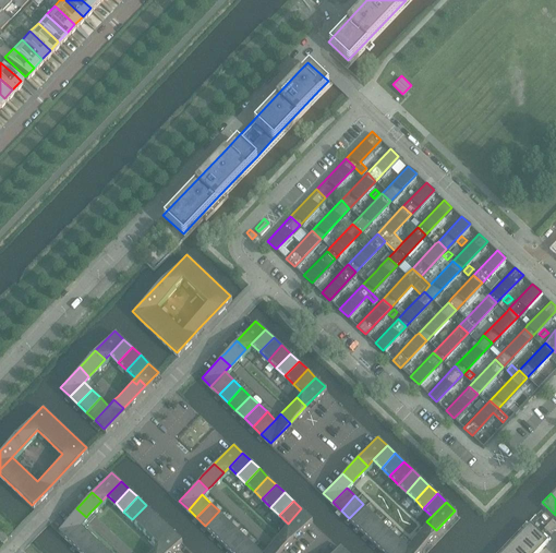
[(358,526),(372,512),(363,504),(349,518),(358,526)]
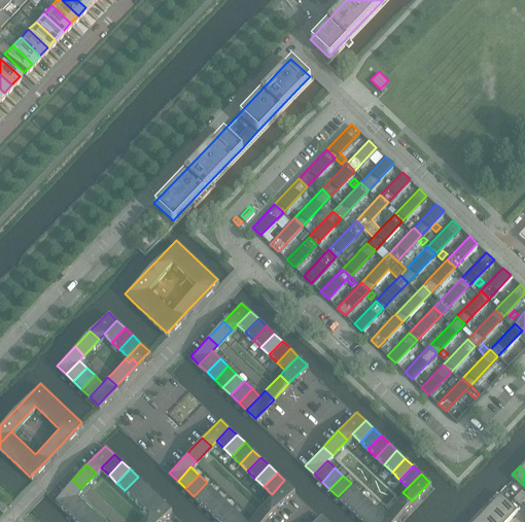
[(133,498),(145,484),(138,477),(125,490),(133,498)]
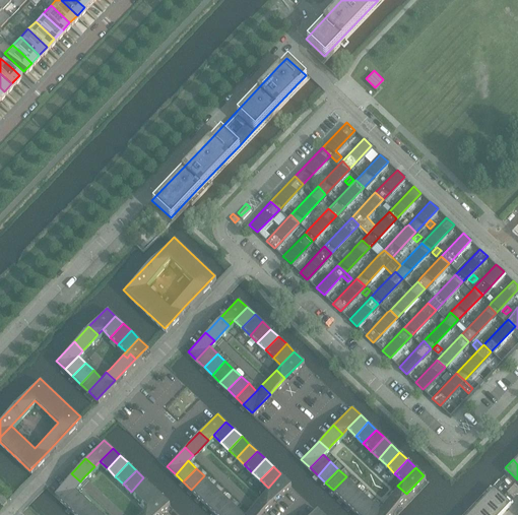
[(53,493),(62,501),(75,488),(80,481),(71,473),(53,493)]
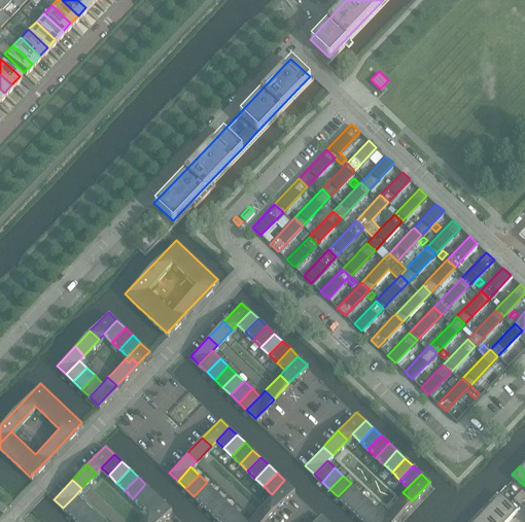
[(275,508),(293,488),(284,480),(272,494),(267,499),(275,508)]
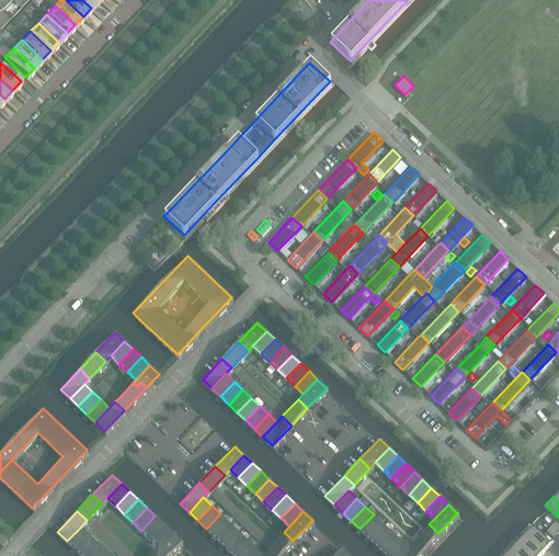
[(215,536),(229,521),(220,513),(206,529),(215,536)]
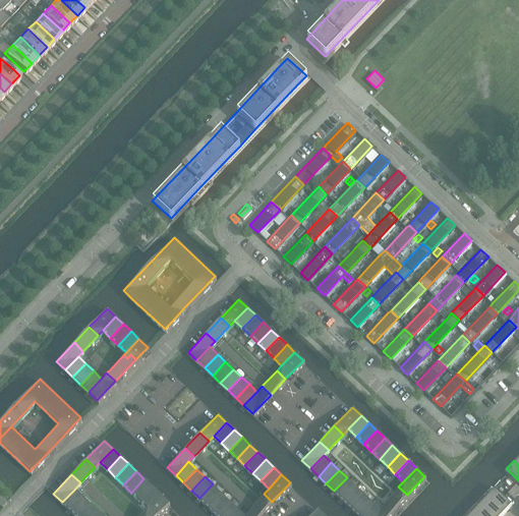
[(342,499),(355,484),(347,477),(334,491),(342,499)]
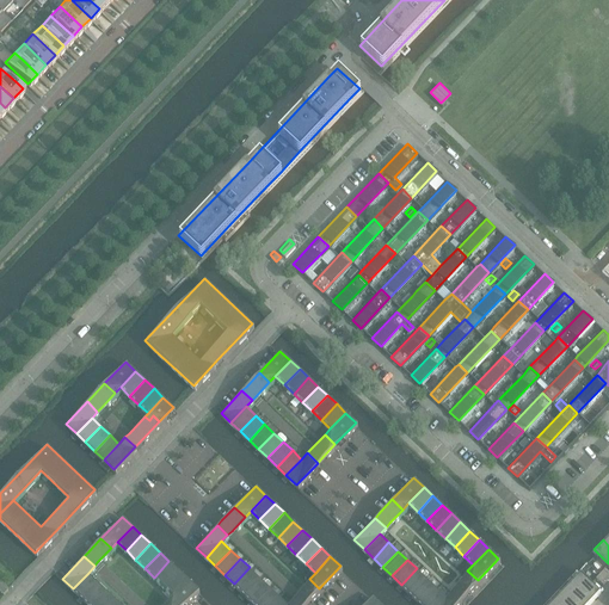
[(162,586),(178,570),(168,561),(154,578),(162,586)]
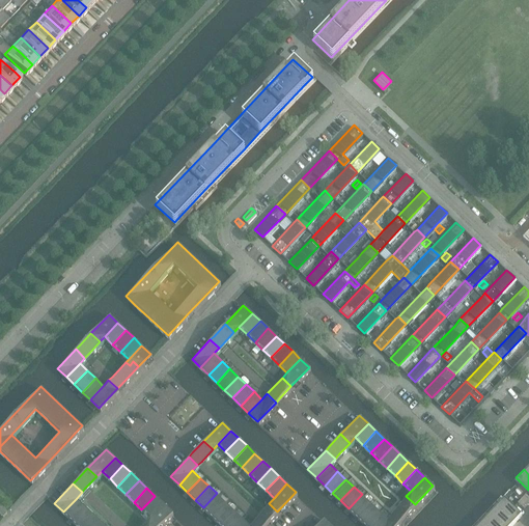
[(212,515),(224,501),(217,493),(203,507),(212,515)]
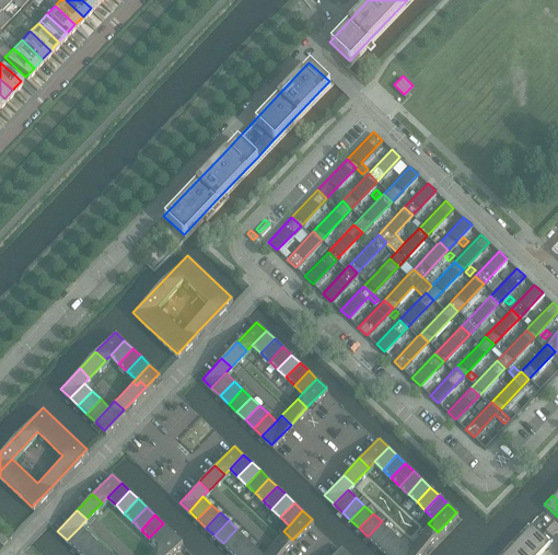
[(557,527),(550,520),(547,523),(555,530),(557,527)]
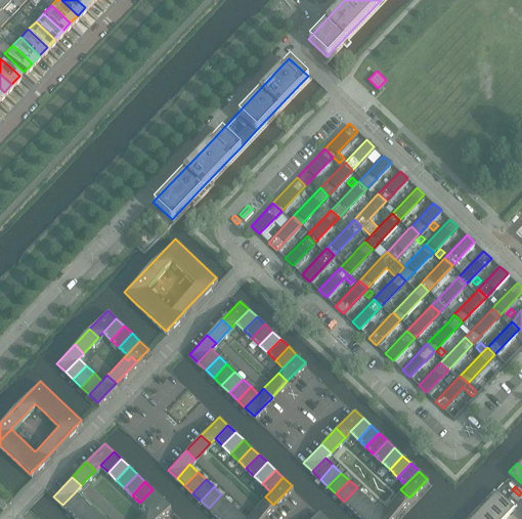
[(352,509),(364,495),(357,487),(344,502),(352,509)]
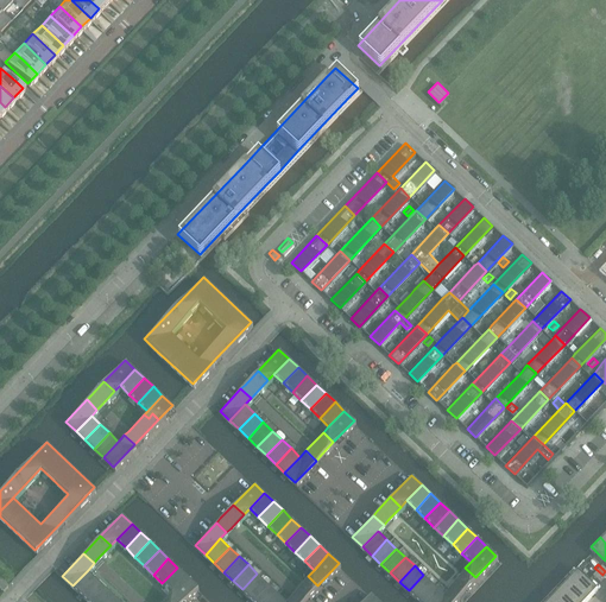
[(171,591),(187,576),(177,568),(162,583),(171,591)]
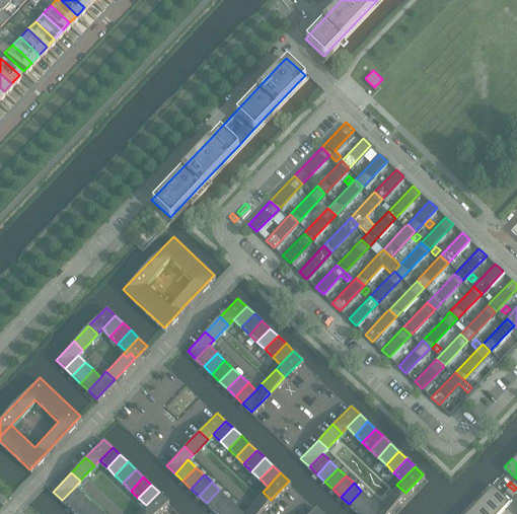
[(394,505),(405,493),(396,485),(385,497),(382,500),(390,508),(394,505)]
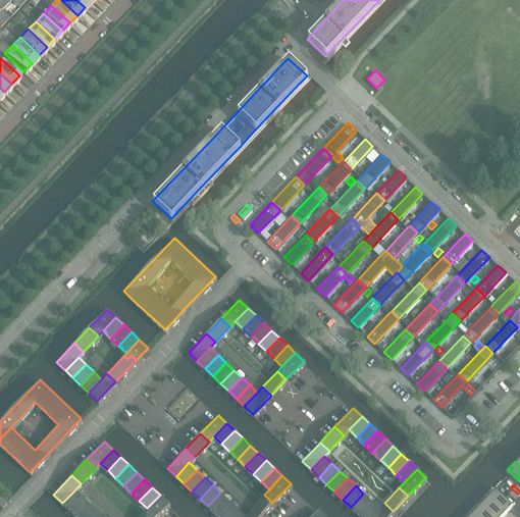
[(511,503),(503,495),(495,487),(486,496),(503,511),(511,503)]
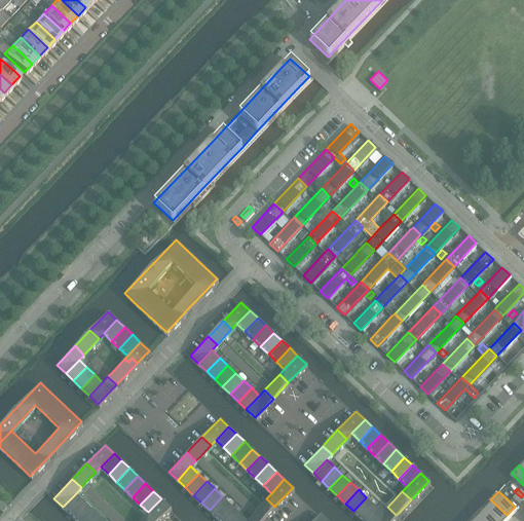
[(521,497),(514,491),(511,494),(517,500),(521,497)]
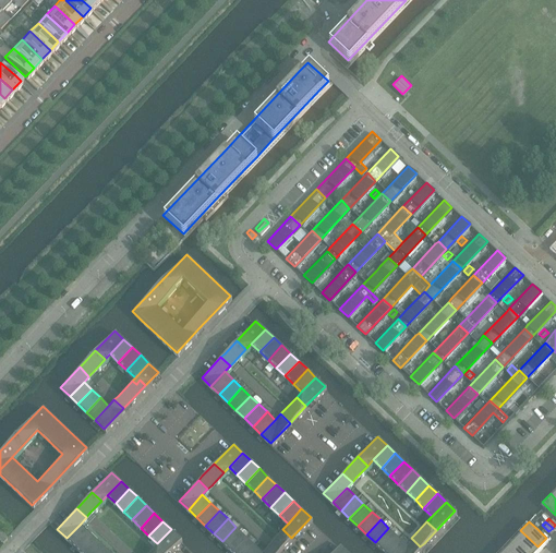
[(75,545),(88,531),(81,524),(67,538),(75,545)]
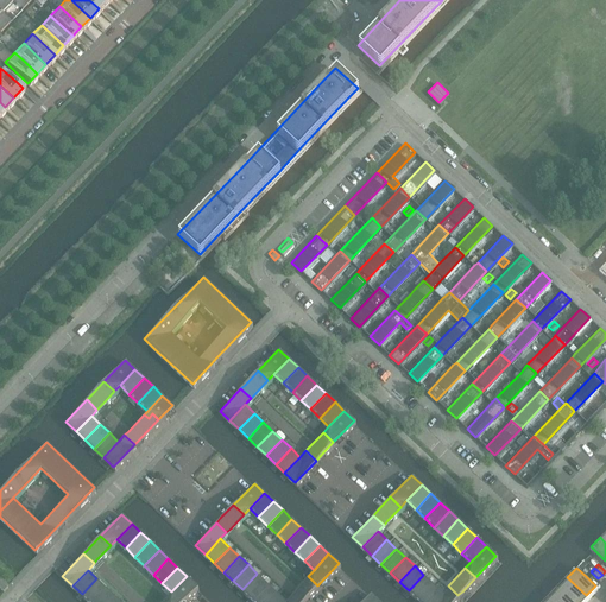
[(251,599),(266,582),(257,574),(242,589),(251,599)]
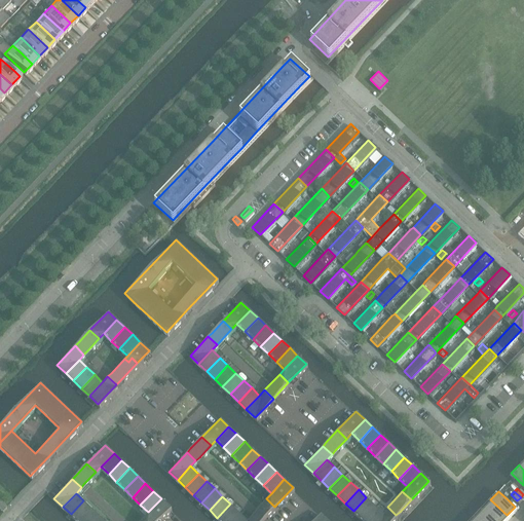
[(361,518),(374,505),(366,497),(353,511),(361,518)]
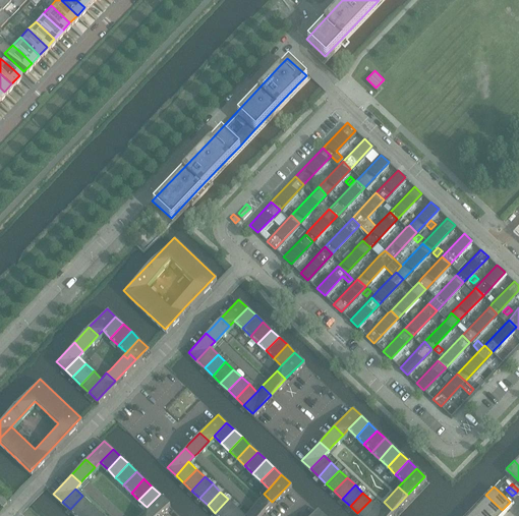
[(146,515),(155,515),(168,502),(160,494),(147,507),(141,512),(146,515)]
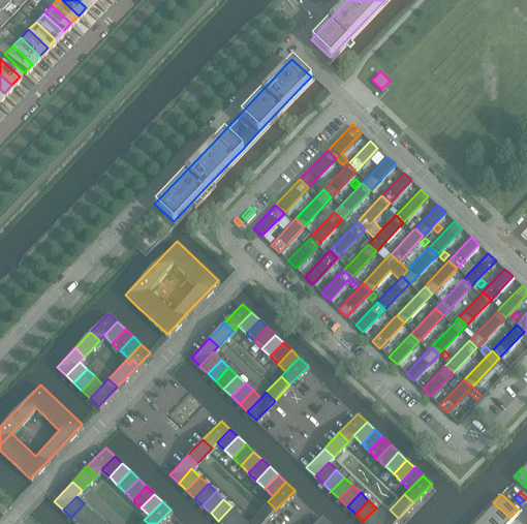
[(261,523),(265,521),(276,510),(268,501),(256,513),(253,517),(260,523),(261,523)]
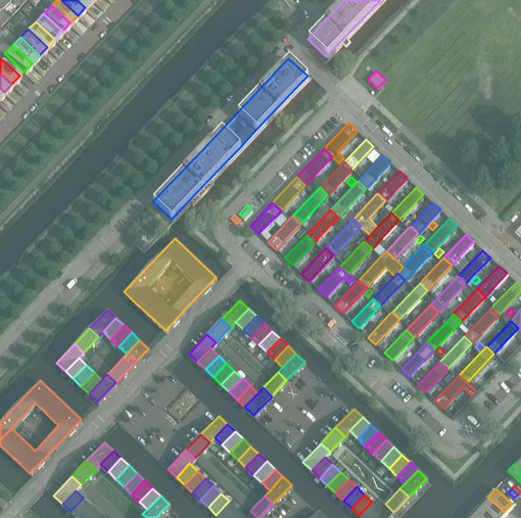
[(498,517),(504,512),(487,497),(479,504),(493,517),(498,517)]
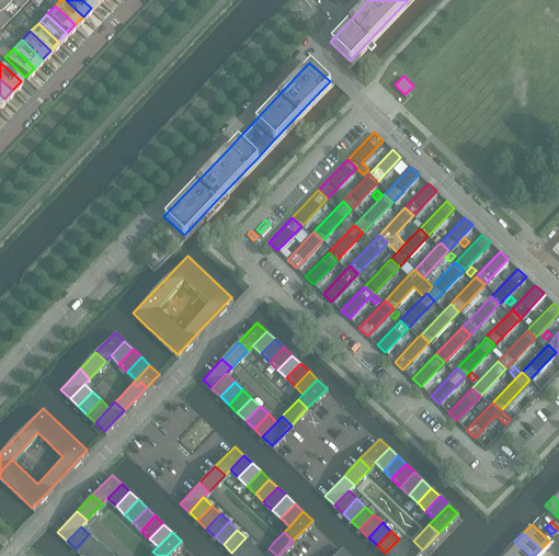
[(82,555),(83,555),(98,542),(89,534),(76,548),(82,555)]
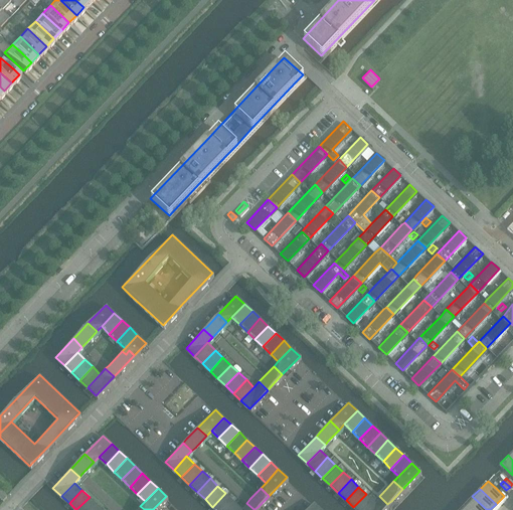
[(215,509),(223,509),(233,501),(225,493),(212,507),(215,509)]
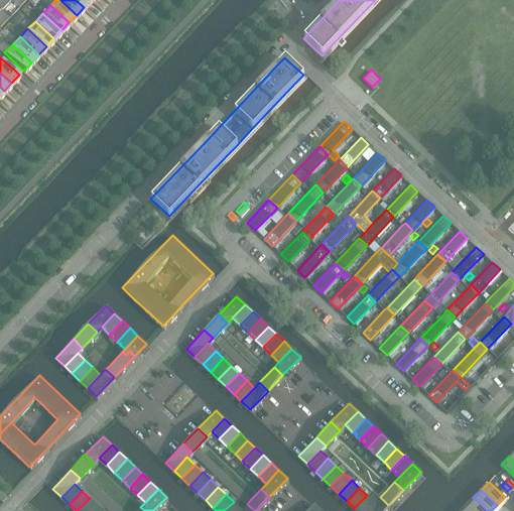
[(356,510),(366,510),(375,502),(367,495),(354,508),(356,510)]
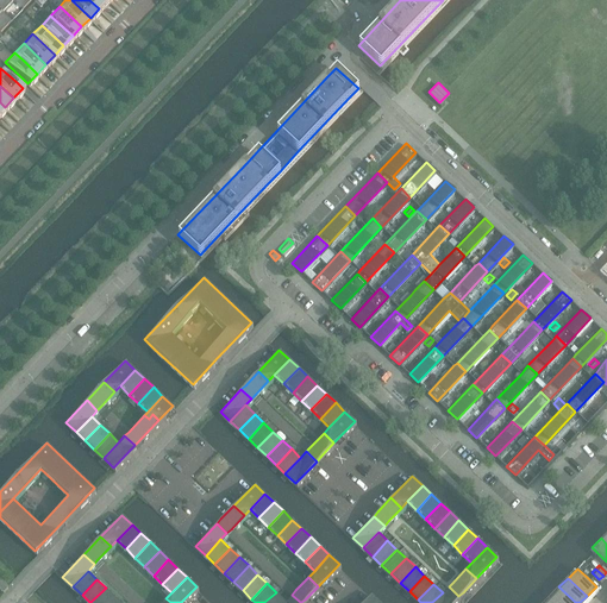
[(452,602),(458,596),(449,586),(443,592),(432,602),(452,602)]
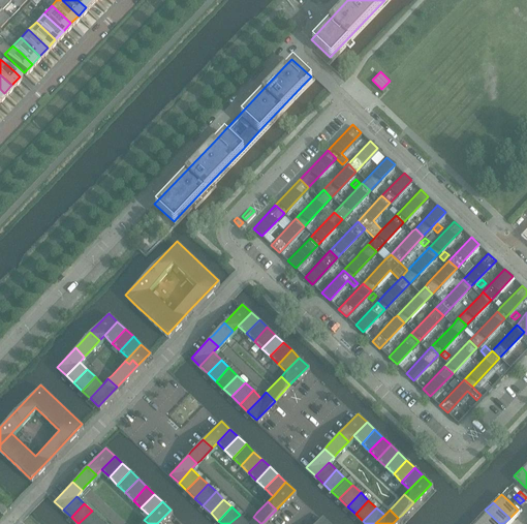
[(499,523),(485,510),(477,518),(484,523),(499,523)]
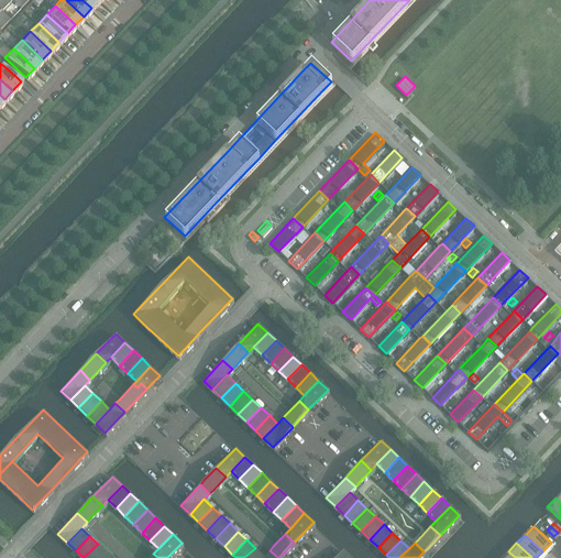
[(100,557),(107,553),(98,544),(84,557),(100,557)]
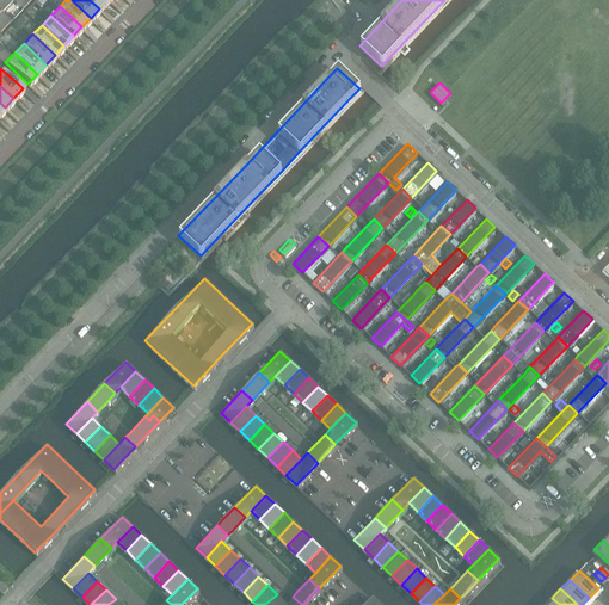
[(283,604),(287,603),(277,594),(265,604),(283,604)]
